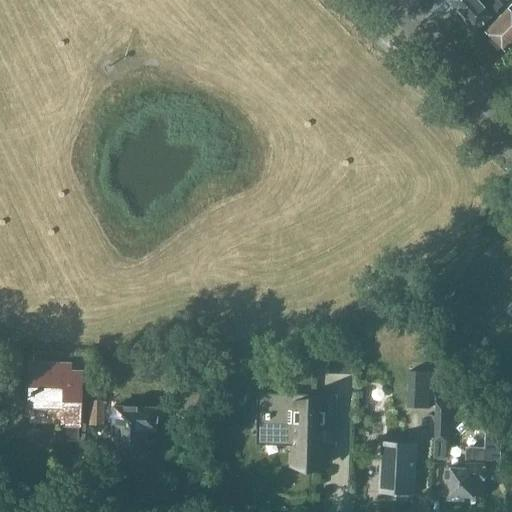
[(444,0),(473,32),(502,6),(507,2),(505,0),(501,0),(499,2),(496,0),(444,0)]
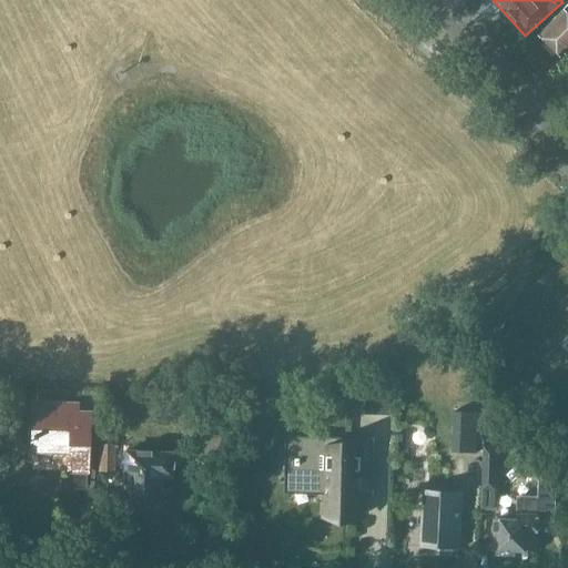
[(567,4),(537,37),(558,58),(567,47),(567,4)]
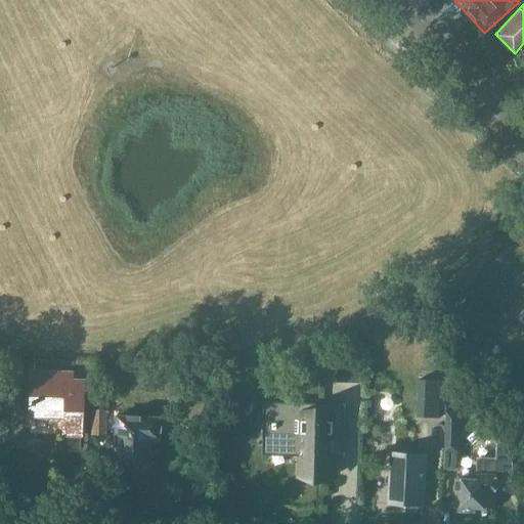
[(0,362),(0,411),(17,412),(18,363),(0,362)]
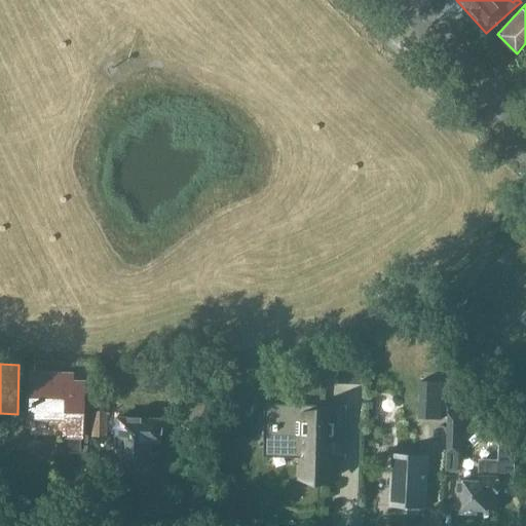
[(48,369),(32,369),(30,413),(64,415),(64,437),(80,438),(81,382),(49,381),(48,369)]
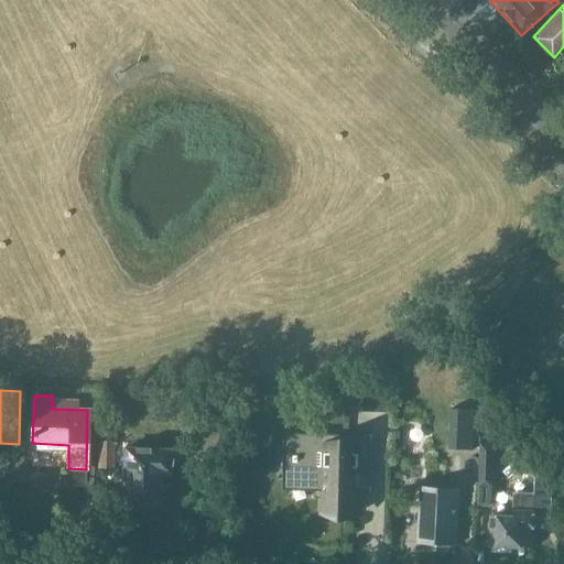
[(474,442),(475,415),(476,411),(452,410),(449,449),(474,451),(474,442)]
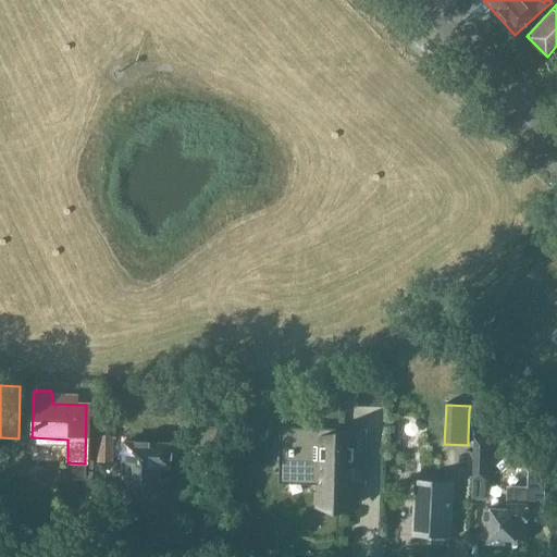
[(473,413),(482,429),(493,422),(485,408),(473,413)]
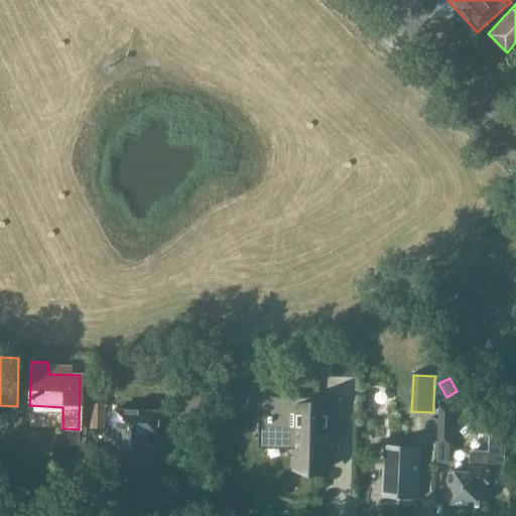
[(271,400),(269,446),(296,447),(296,469),(329,470),(330,426),(339,426),(340,404),(341,404),(341,399),(338,399),(338,400),(297,399),(297,401),(271,400)]
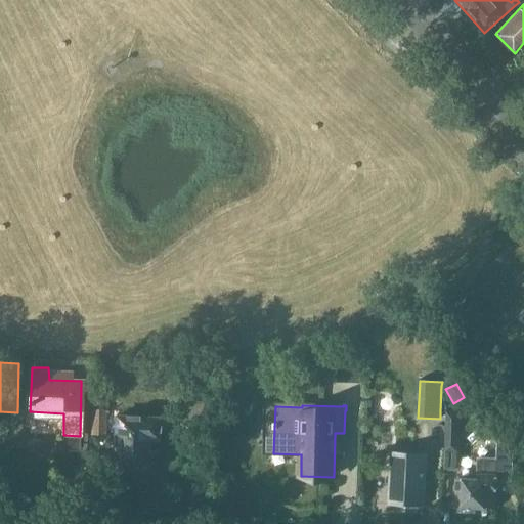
[(443,453),(445,453),(456,454),(459,454),(460,412),(445,410),(443,453)]
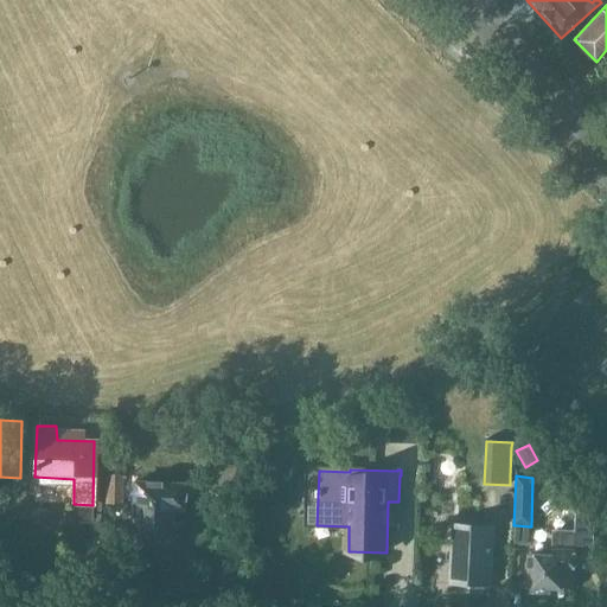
[(103,505),(120,506),(120,477),(103,477),(103,505)]
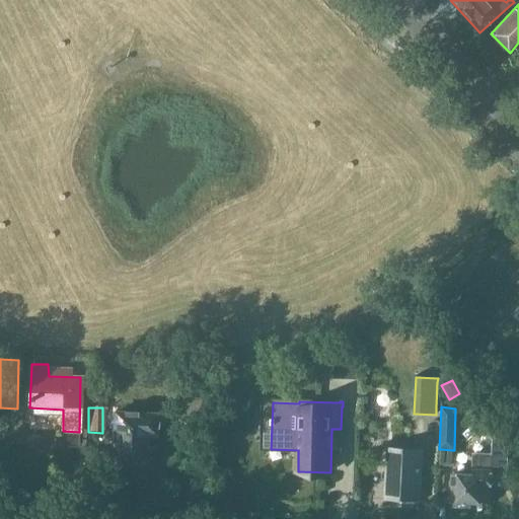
[(159,414),(114,412),(113,462),(146,463),(146,438),(158,439),(159,414)]
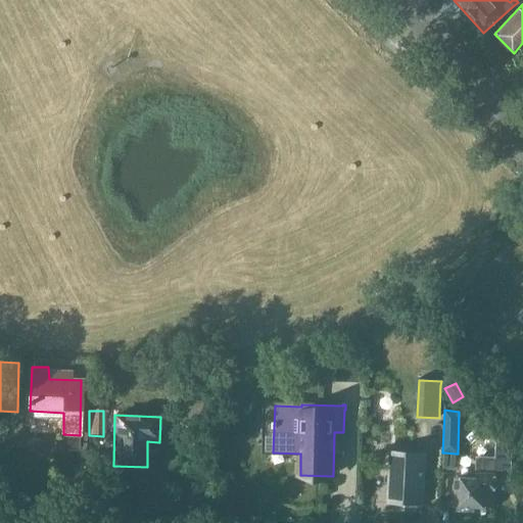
[(390,452),(387,505),(388,505),(388,504),(423,505),(423,506),(424,507),(427,454),(426,454),(426,455),(390,453),(391,452),(390,452)]
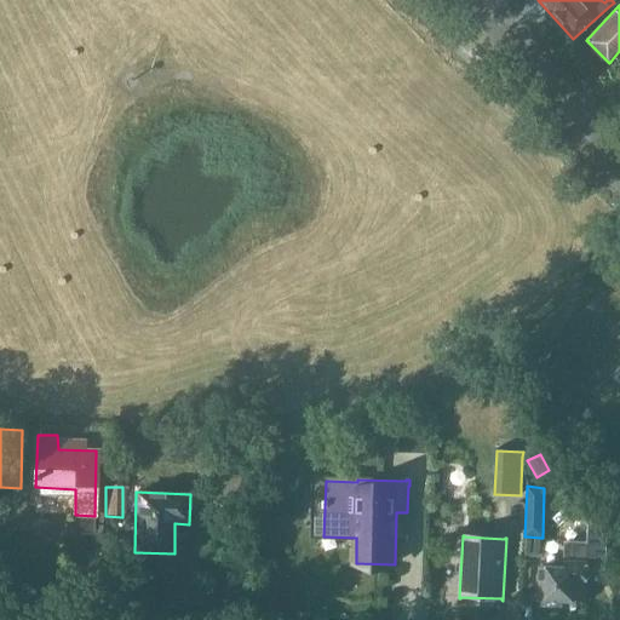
[(566,540),(564,561),(564,568),(543,567),(540,601),(584,603),(585,586),(589,585),(589,563),(590,541),(566,540)]
